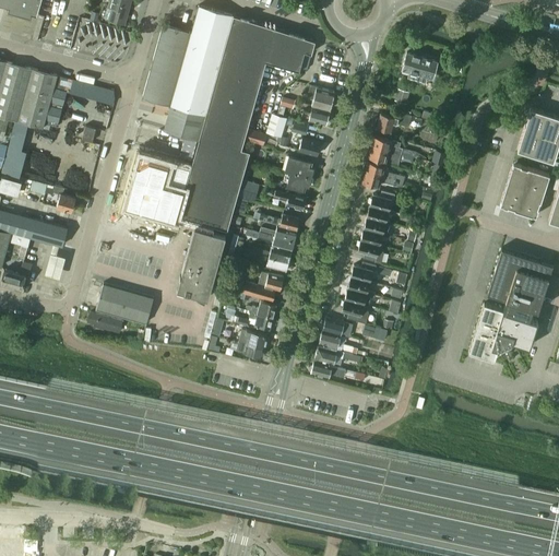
[(0,0),(0,7),(10,10),(9,13),(31,19),(31,15),(36,16),(36,18),(40,0),(0,0)]
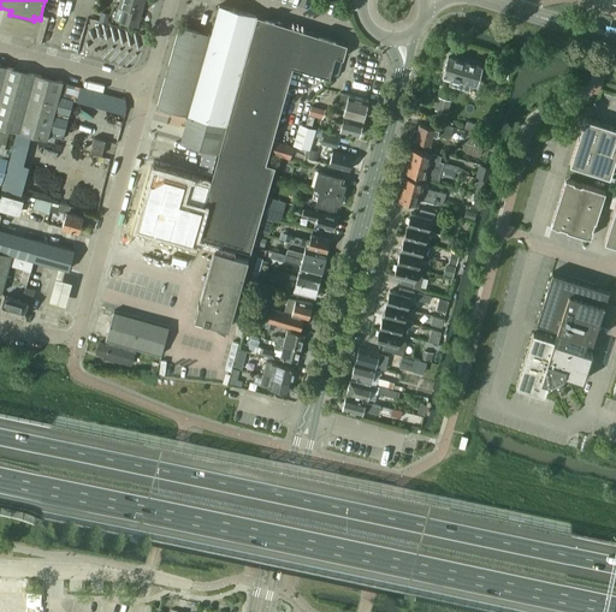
[(144,1),(142,0),(122,0),(119,11),(124,12),(120,25),(136,30),(144,1)]
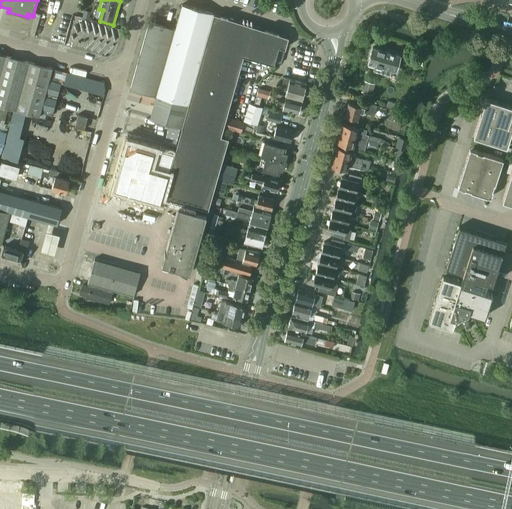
[(156,98),(188,107),(214,16),(182,7),(175,32),(156,98)]
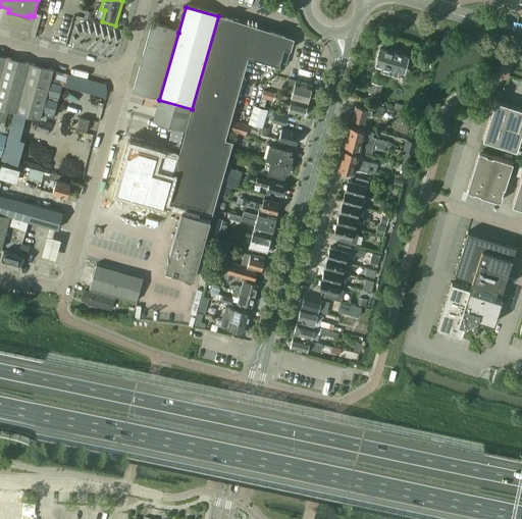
[(163,208),(181,213),(169,256),(170,256),(169,260),(168,260),(164,272),(194,280),(210,221),(199,218),(200,214),(212,217),(212,215),(214,210),(233,143),(225,141),(236,104),(239,95),(249,60),(278,68),(283,50),(291,52),(291,51),(294,41),(218,16),(192,109),(186,133),(165,204),(163,208)]
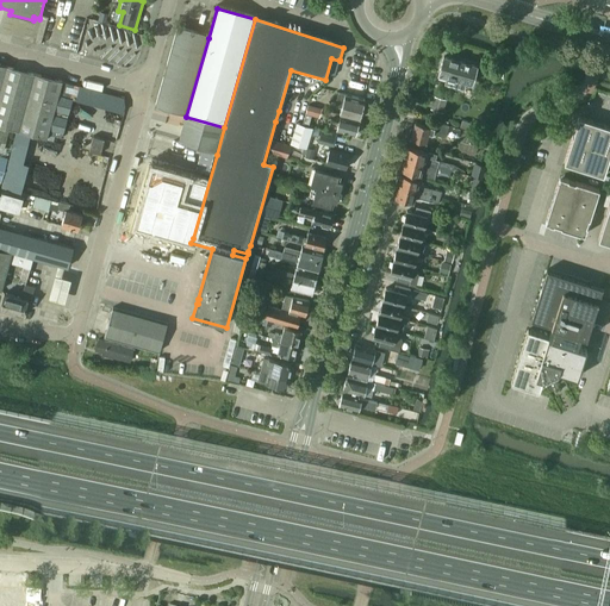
[(155,108),(186,117),(209,38),(207,38),(178,30),(155,108)]
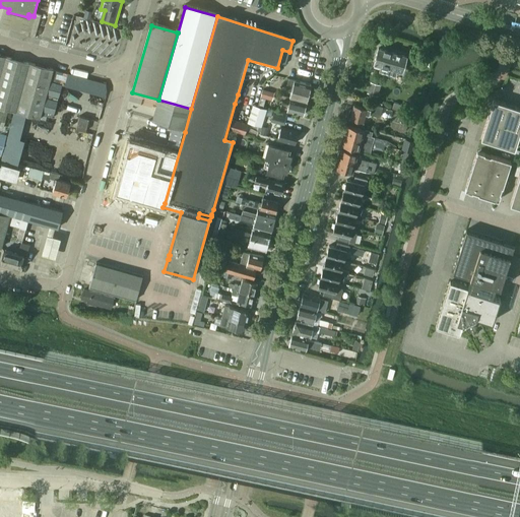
[(374,66),(374,68),(380,70),(379,74),(395,79),(397,73),(402,74),(406,59),(378,51),(374,66)]
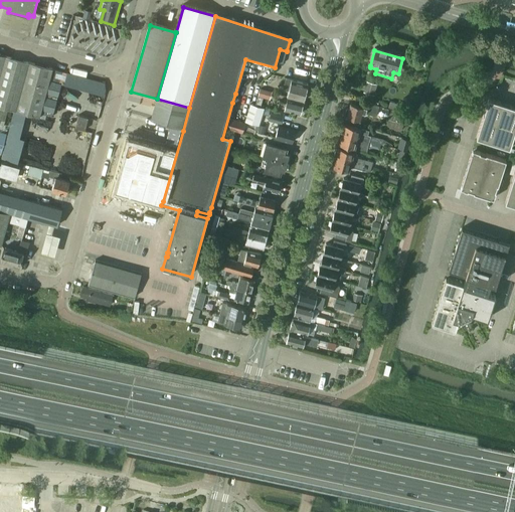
[(5,58),(0,74),(0,109),(15,114),(28,64),(5,58)]
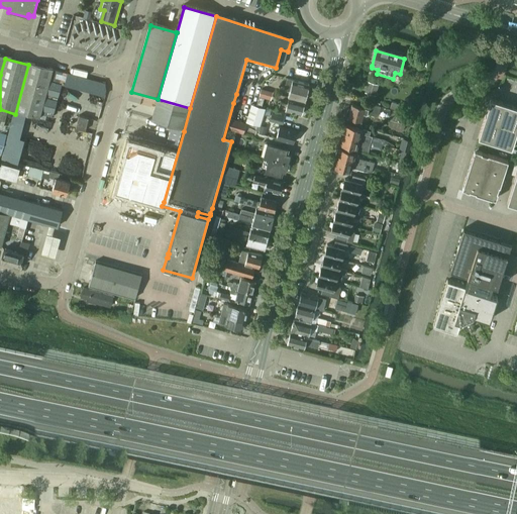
[(53,72),(28,65),(15,114),(39,120),(53,72)]
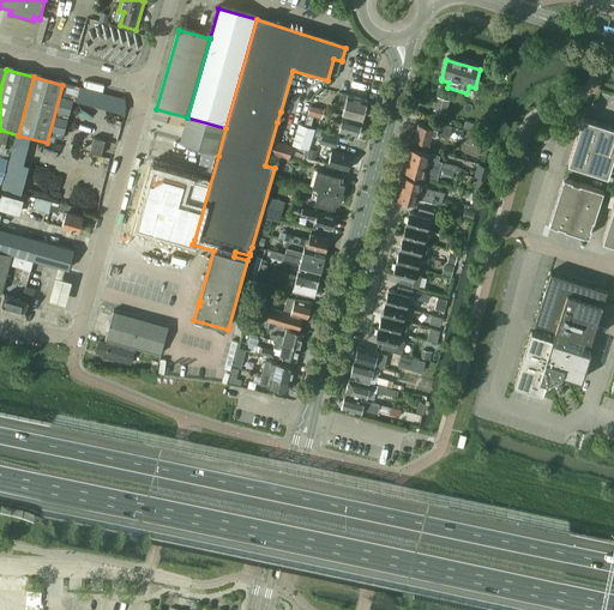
[(367,103),(341,96),(337,110),(344,112),(342,118),(362,124),(367,103)]
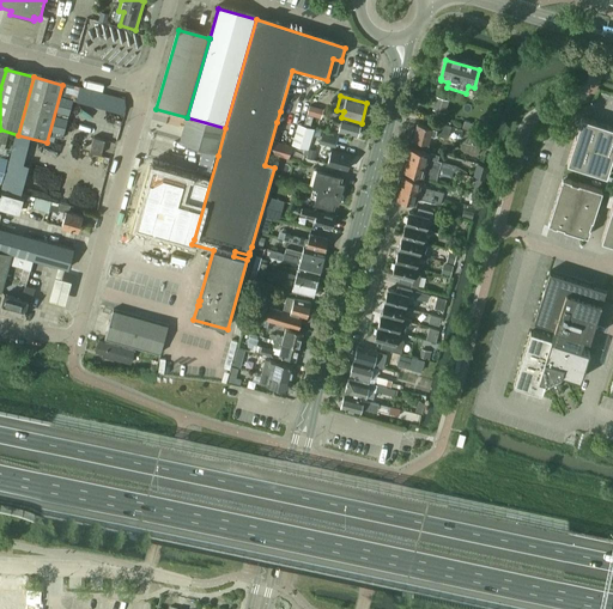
[(325,113),(310,109),(308,119),(321,122),(325,113)]
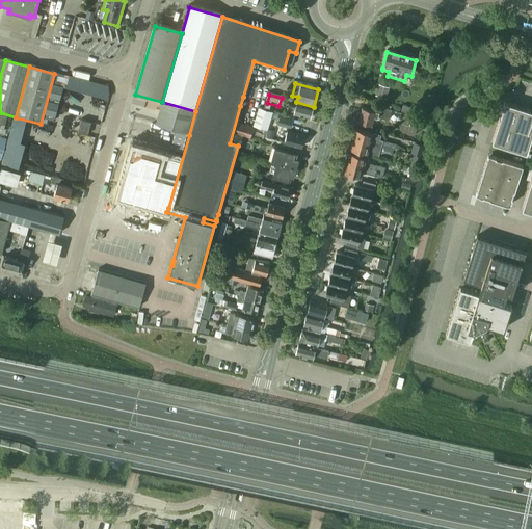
[(189,135),(195,111),(162,102),(156,126),(189,135)]
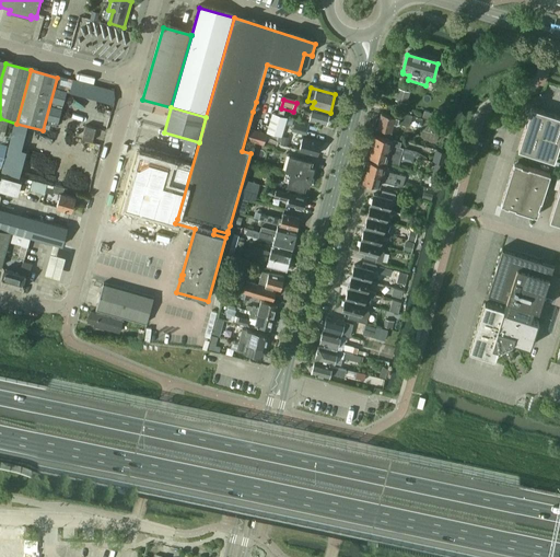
[(329,115),(313,111),(312,115),(303,113),(301,120),(326,127),(329,115)]
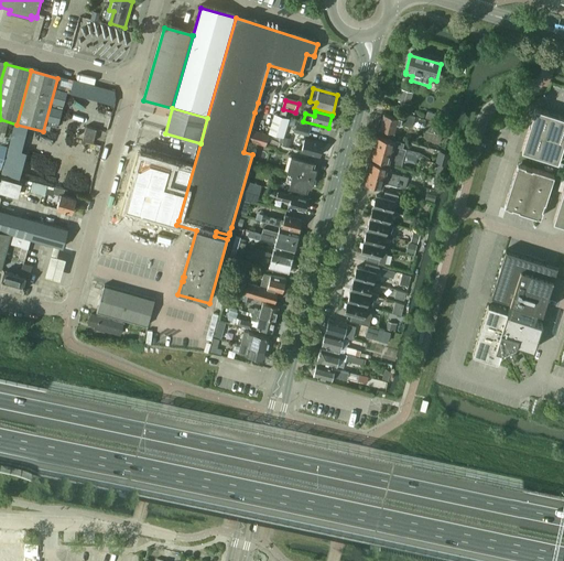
[(563,147),(563,120),(535,111),(521,154),(559,165),(563,147)]
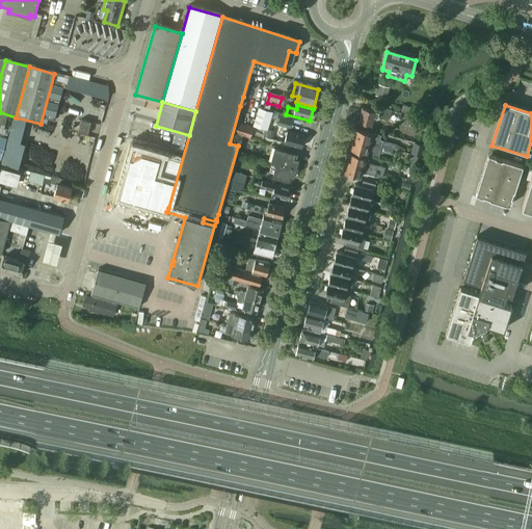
[(378,108),(377,113),(362,109),(361,115),(358,115),(357,116),(356,121),(357,122),(358,122),(358,124),(371,127),(373,118),(389,123),(392,112),(378,108)]
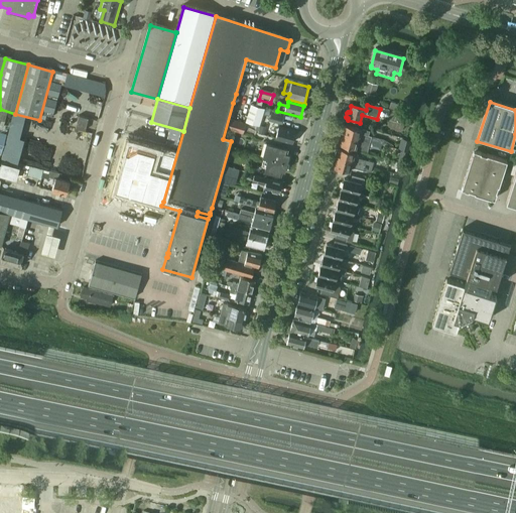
[(271,113),(269,124),(282,127),(285,117),(271,113)]
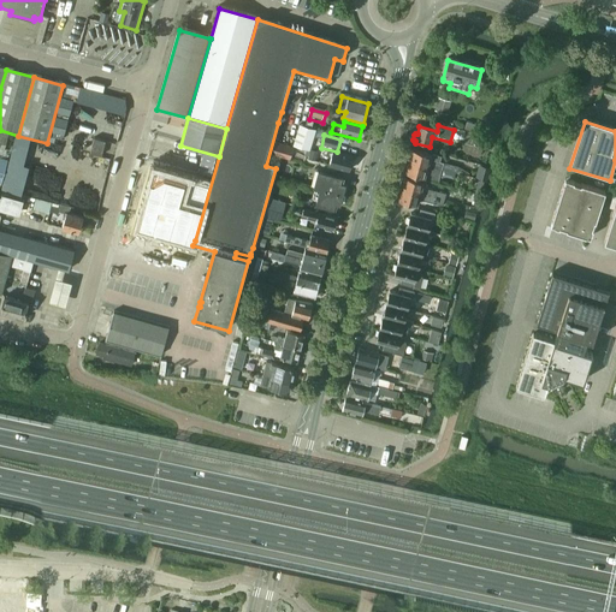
[(90,155),(101,158),(105,144),(94,141),(90,155)]
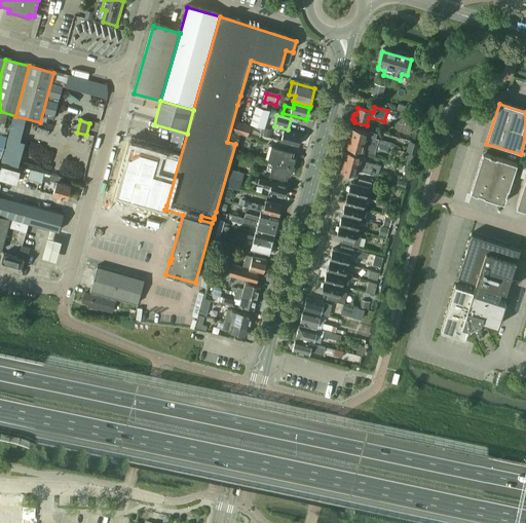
[(348,134),(347,140),(377,148),(378,148),(385,150),(386,145),(379,143),(379,142),(375,141),(377,137),(368,135),(352,129),(351,134),(350,134),(348,134)]
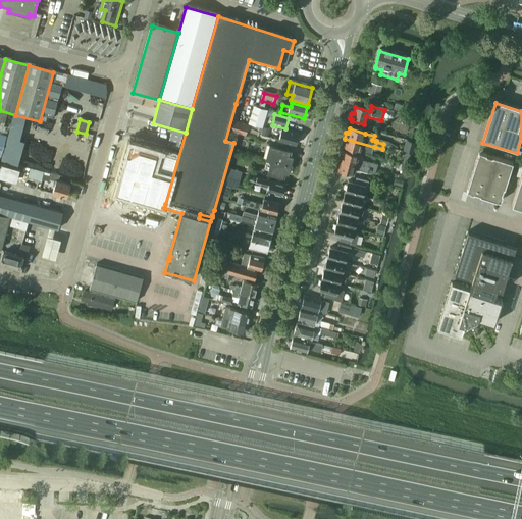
[(279,143),(293,146),(296,147),(297,146),(298,145),(299,142),(298,141),(299,136),(282,131),(279,143)]
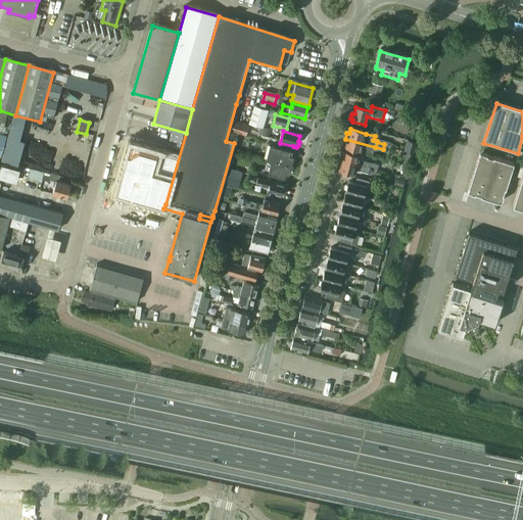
[(345,139),(344,144),(345,145),(344,149),(361,153),(372,156),(375,147),(345,139)]
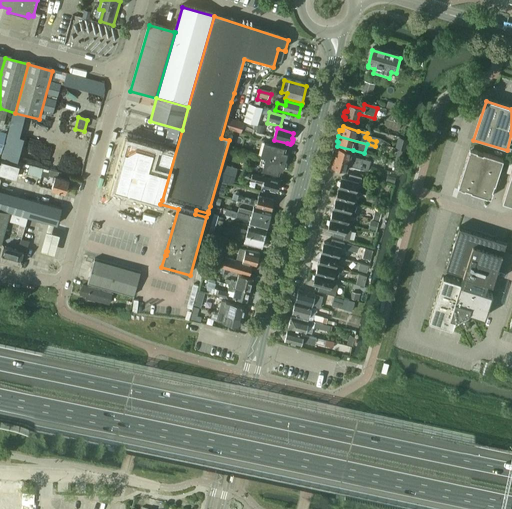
[(264,145),(260,158),(262,158),(262,159),(265,160),(265,159),(284,164),(284,163),(286,162),(287,158),(286,157),(286,156),(284,155),(285,151),(266,145),(264,145)]
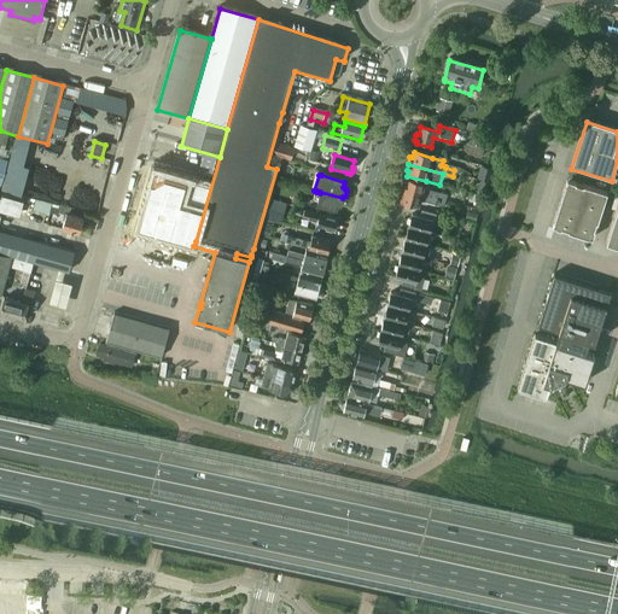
[(138,231),(193,246),(210,188),(186,181),(185,185),(153,176),(138,231)]
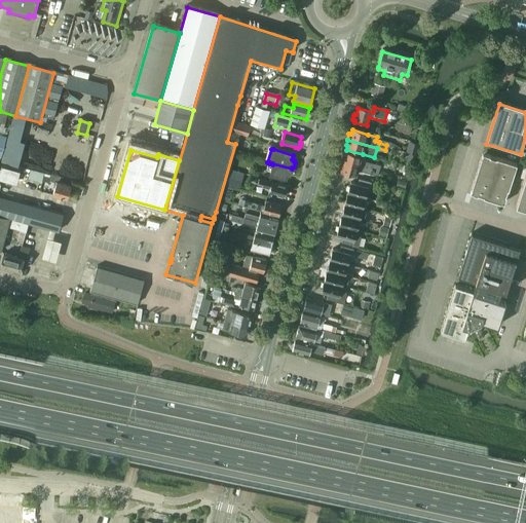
[(342,157),(341,163),(379,174),(380,169),(372,166),(373,165),(361,162),(362,158),(345,153),(344,157),(342,157)]
